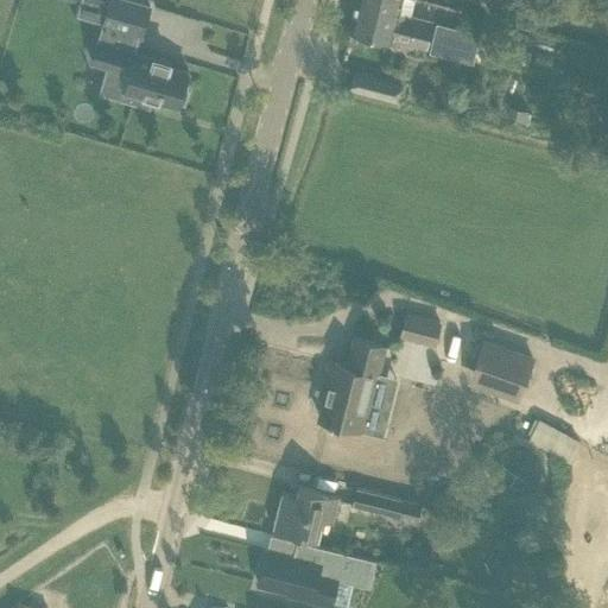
[(188,71),(169,65),(170,62),(153,57),(153,58),(128,51),(133,33),(141,36),(149,6),(126,0),(99,0),(97,5),(106,7),(90,62),(128,73),(121,97),(149,106),(151,97),(178,106),(179,101),(182,102),(182,105),(183,105),(188,87),(187,87),(185,89),(183,89),(188,71)]
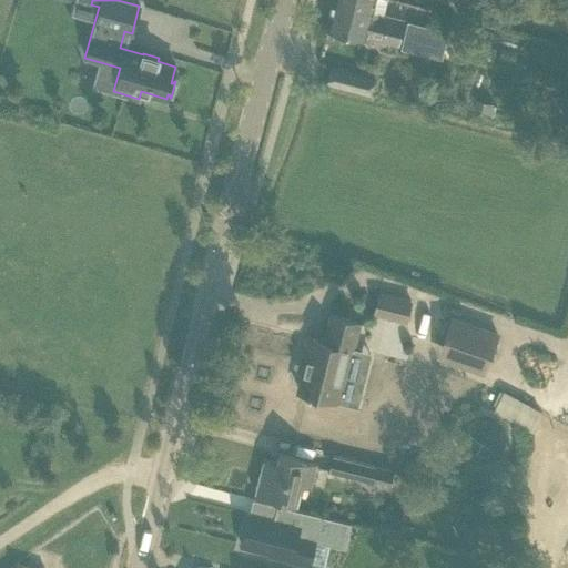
[(384,0),(332,0),(325,27),(347,32),(364,37),(364,36),(397,43),(403,21),(381,16),(384,0)]
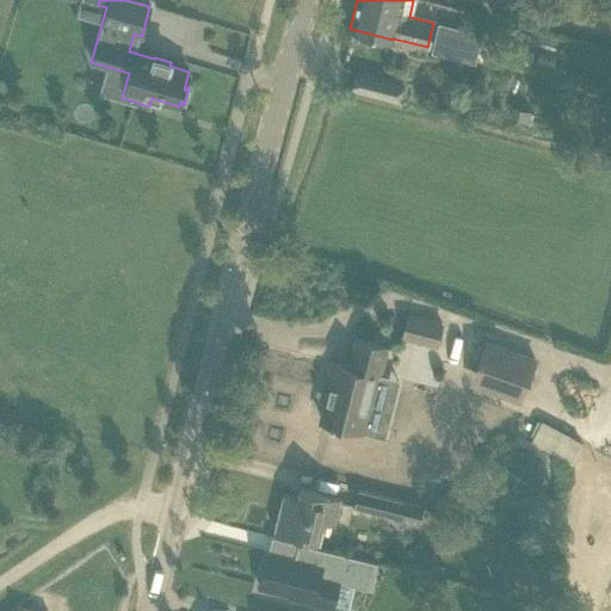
[(437,24),(430,54),(474,65),(481,36),(437,24)]
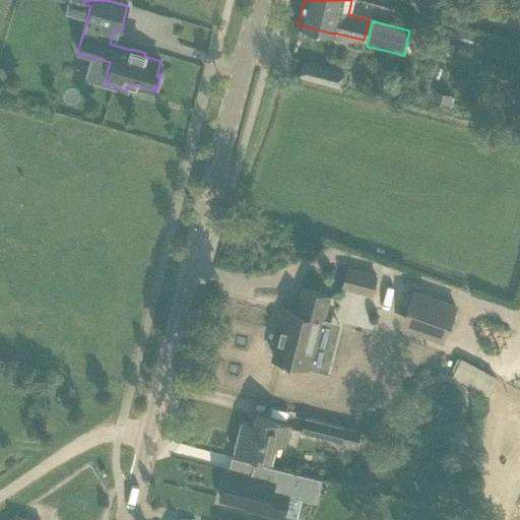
[(437,90),(435,100),(449,104),(451,94),(437,90)]
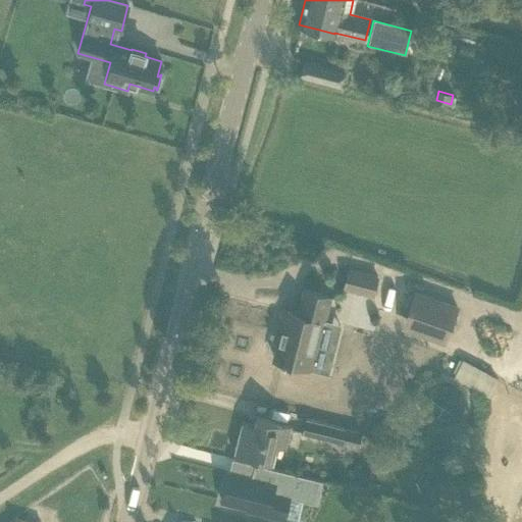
[(342,289),(373,297),(378,276),(348,268),(342,289)]
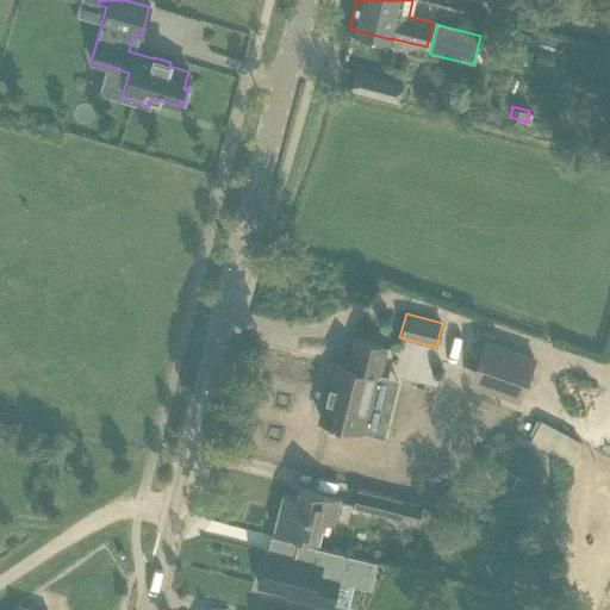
[(328,386),(319,419),(328,421),(328,423),(332,424),(334,423),(362,430),(383,347),(378,346),(354,340),(347,367),(329,362),(323,385),(328,386)]
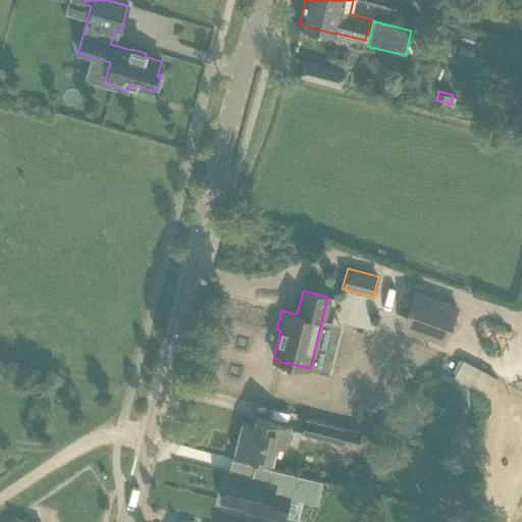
[(413,291),(401,324),(442,340),(455,305),(413,291)]
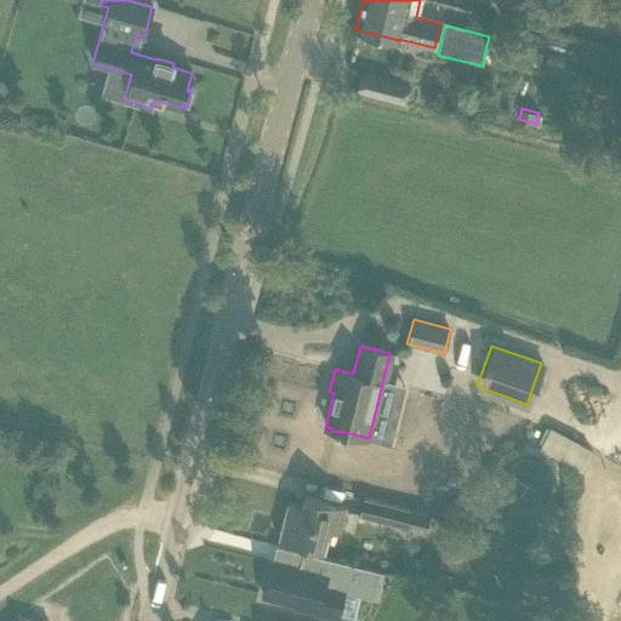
[(277,539),(323,550),(328,529),(339,533),(346,506),(303,495),(301,506),(286,502),(277,539)]
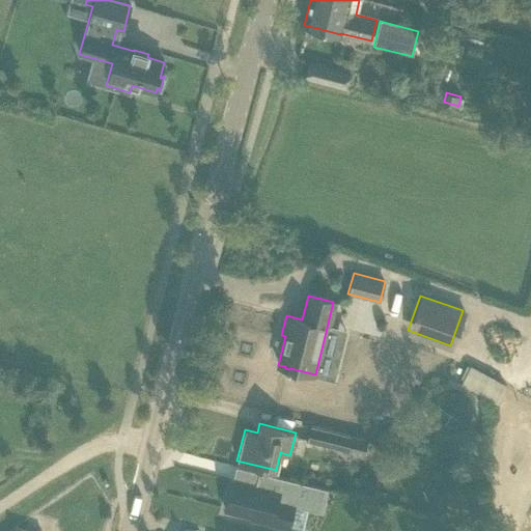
[(375,427),(373,435),(403,443),(407,430),(387,424),(385,429),(375,427)]
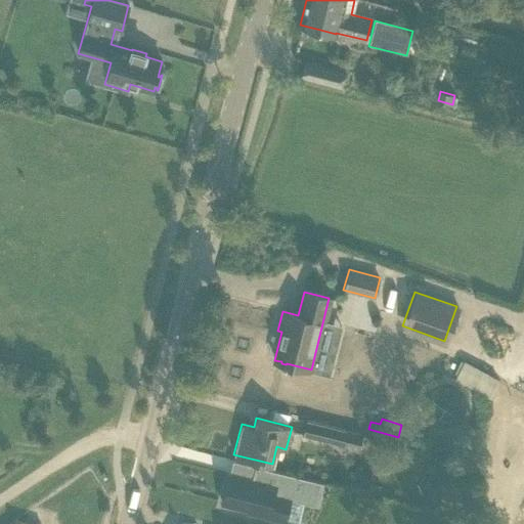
[(302,435),(356,449),(360,434),(306,420),(302,435)]
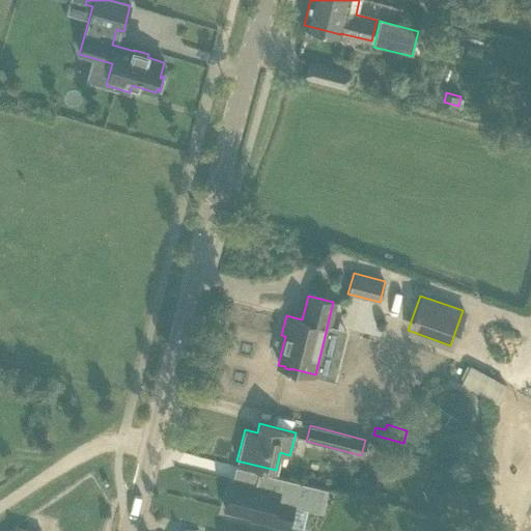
[(207,485),(214,475),(191,459),(177,480),(191,490),(198,479),(207,485)]
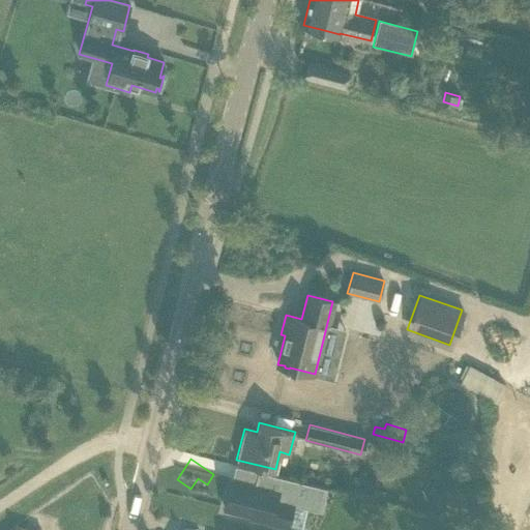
[(221,507),(248,514),(247,518),(267,523),(273,498),(317,509),(323,488),(254,470),(251,482),(243,480),(242,487),(227,482),(221,507)]
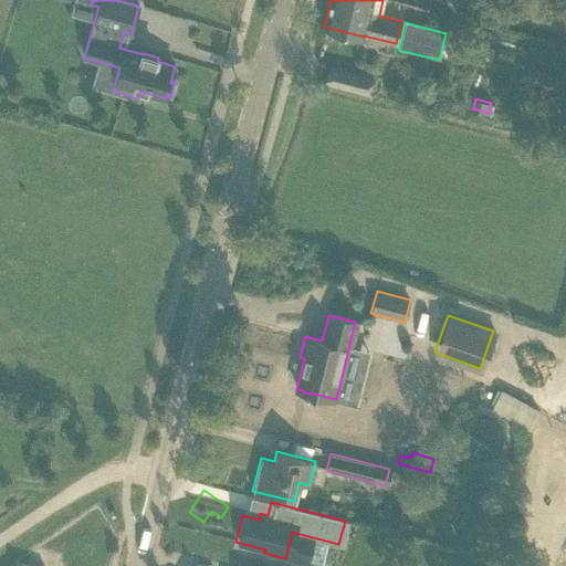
[(378,516),(376,528),(396,532),(398,521),(378,516)]
